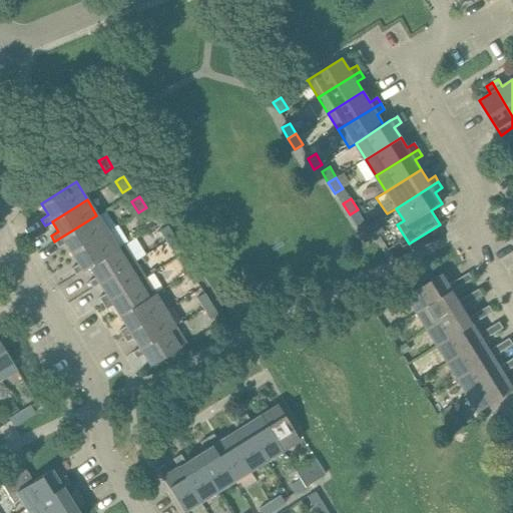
[(146,207),(138,212),(144,223),(152,218),(146,207)]
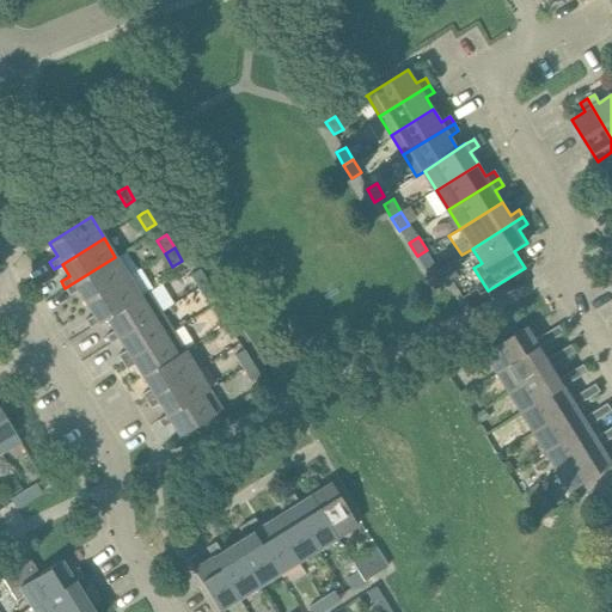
[(424,269),(429,265),(434,263),(427,250),(417,256),(424,269)]
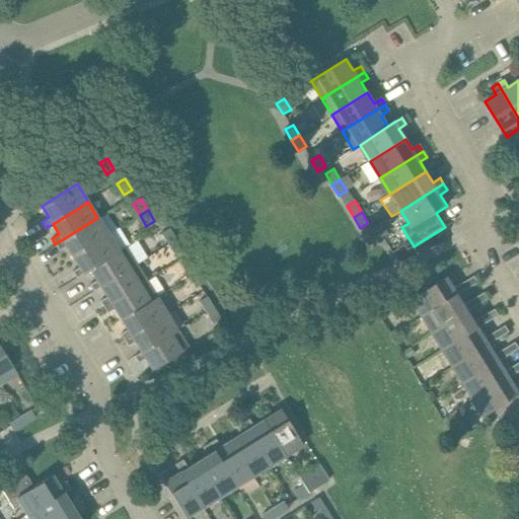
[(73,256),(108,234),(97,218),(55,244),(59,250),(66,246),(73,256)]
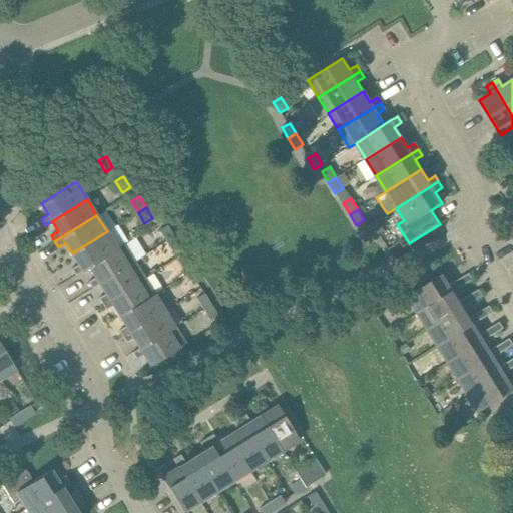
[(376,236),(379,234),(384,231),(377,220),(369,225),(376,236)]
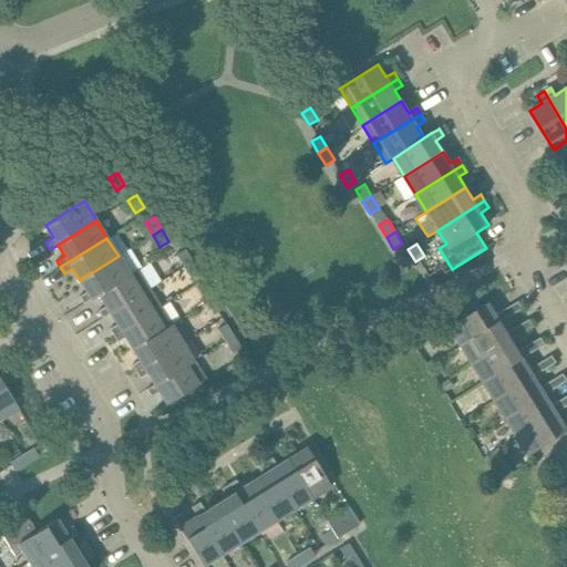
[(184,249),(177,255),(176,255),(183,267),(192,261),(184,249)]
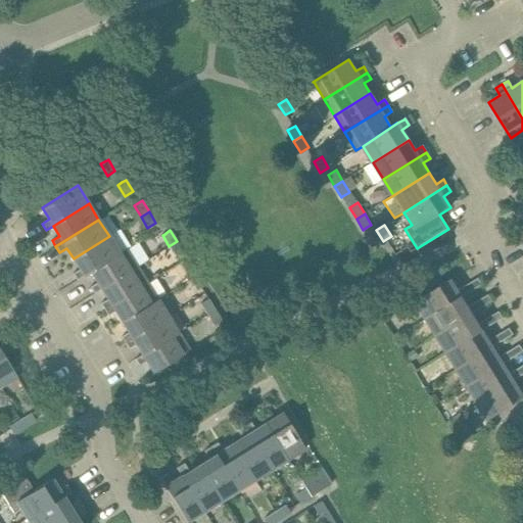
[(91,272),(120,252),(109,236),(74,258),(80,269),(73,274),(77,280),(85,276),(91,272)]
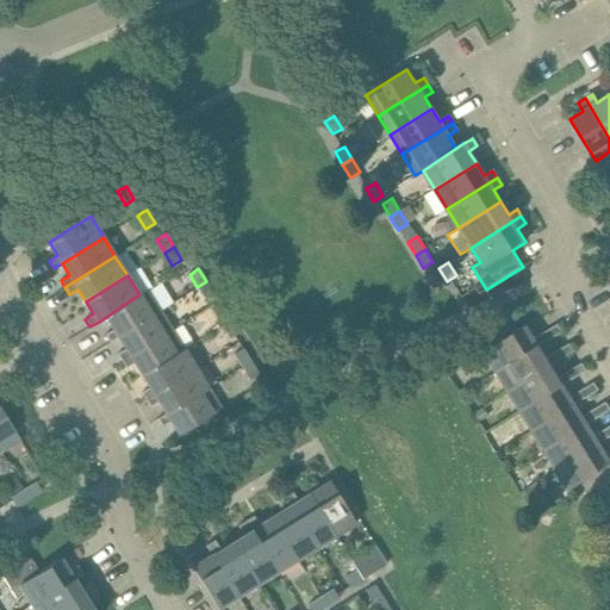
[(215,294),(206,281),(197,287),(205,300),(215,294)]
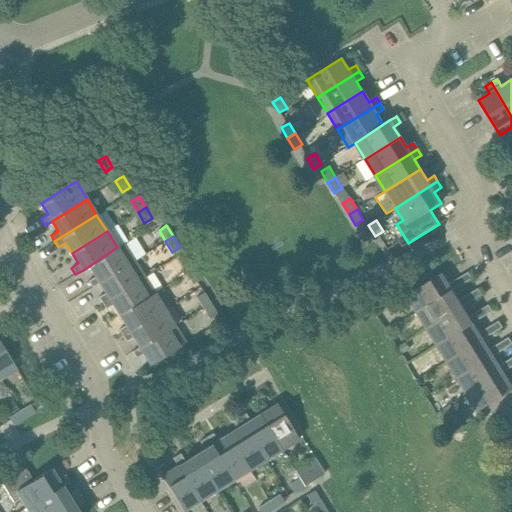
[(88,281),(92,287),(99,283),(134,261),(123,243),(117,247),(89,266),(95,276),(88,281)]
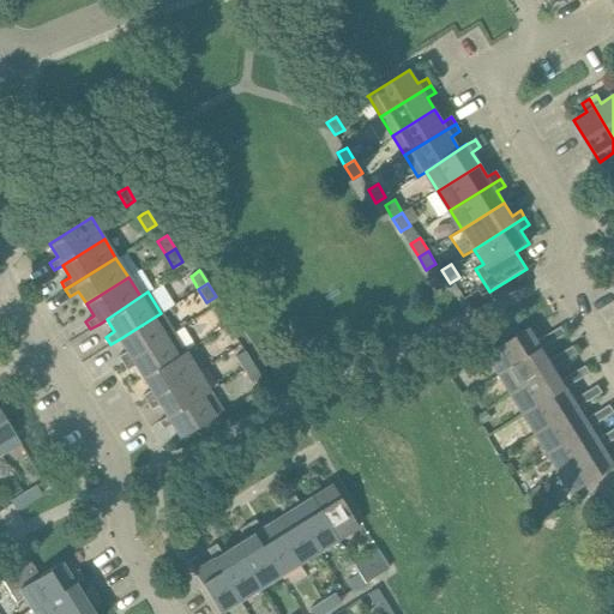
[(215,315),(223,329),(233,323),(224,309),(215,315)]
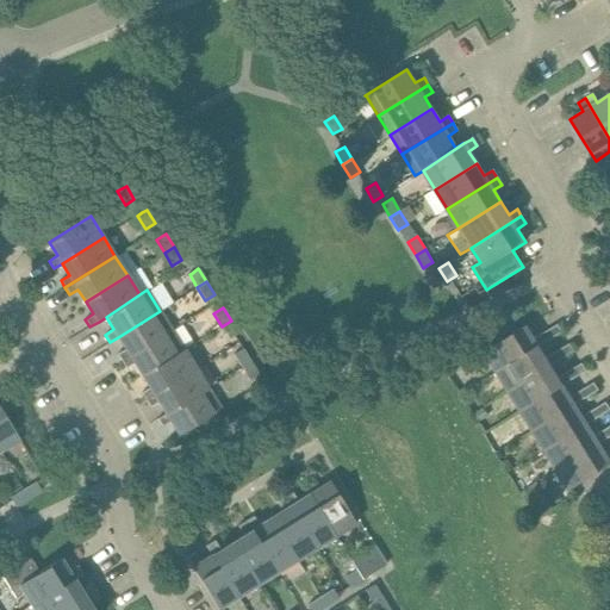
[(122,361),(172,330),(160,311),(118,337),(125,349),(117,354),(122,361)]
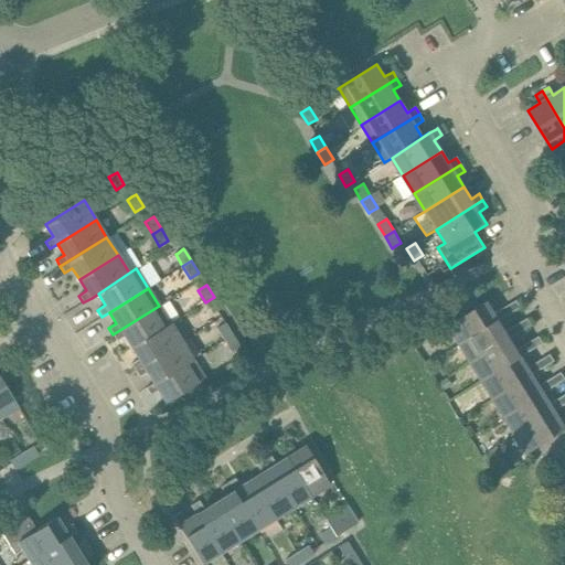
[(214,297),(205,302),(212,313),(221,309),(214,297)]
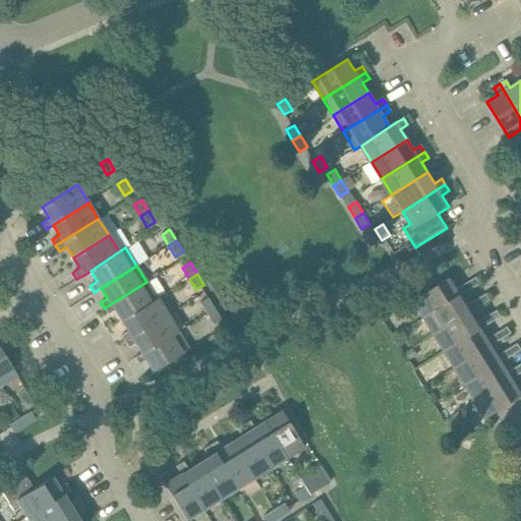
[(413,300),(423,317),(460,296),(480,283),(476,277),(456,289),(449,278),(413,300)]
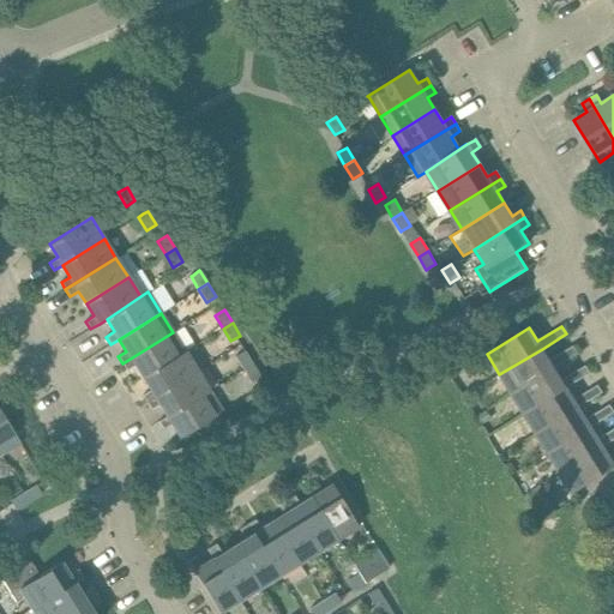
[(143,378),(185,351),(173,332),(122,363),(127,371),(136,366),(143,378)]
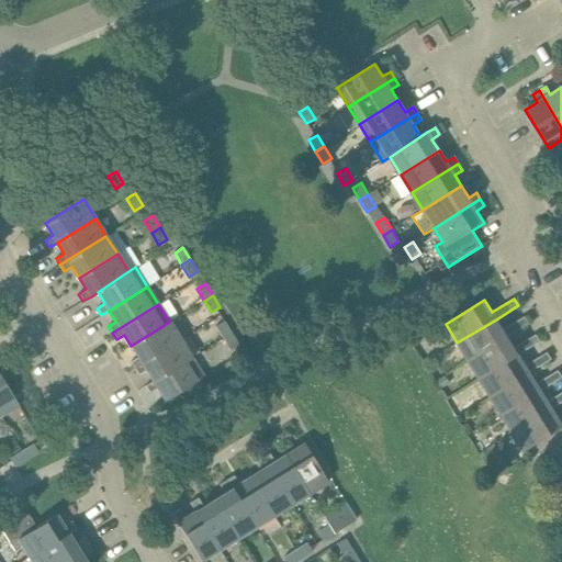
[(457,343),(469,361),(507,337),(529,324),(525,316),(503,330),(496,319),(457,343)]
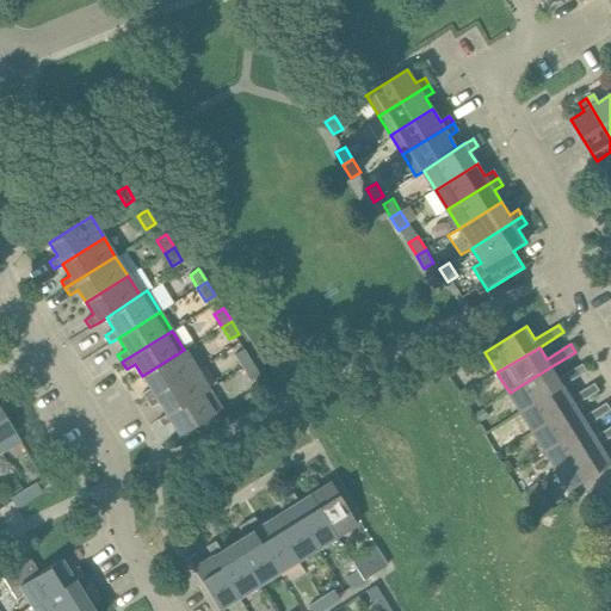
[(146,401),(196,370),(184,350),(142,376),(150,388),(142,394),(146,401)]
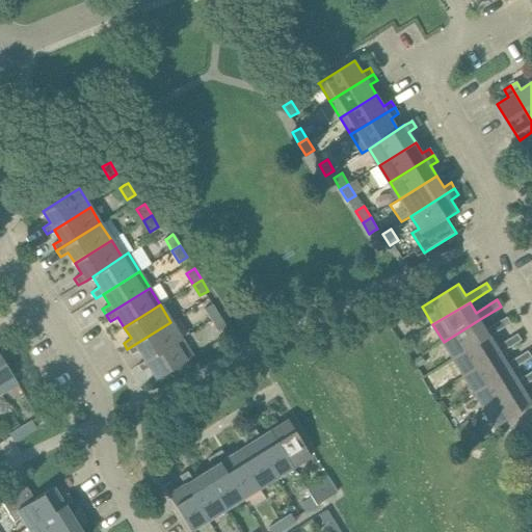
[(219,316),(212,304),(204,310),(211,321),(219,316)]
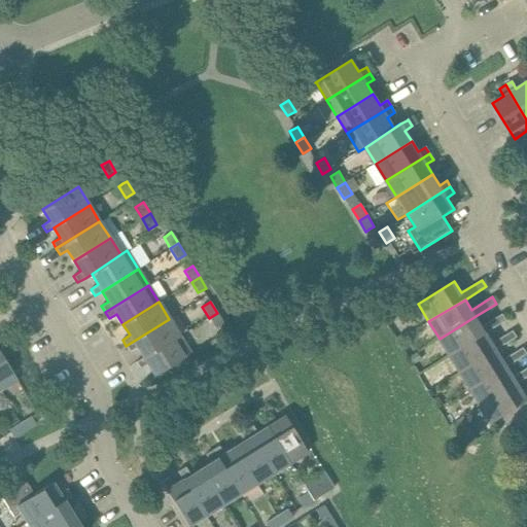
[(217,313),(209,318),(215,328),(215,329),(223,324),(217,313)]
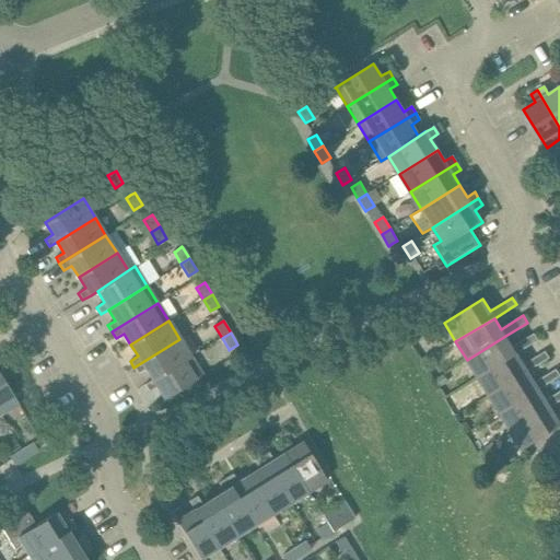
[(478,377),(516,353),(538,340),(534,334),(512,347),(505,336),(467,360),(478,377)]
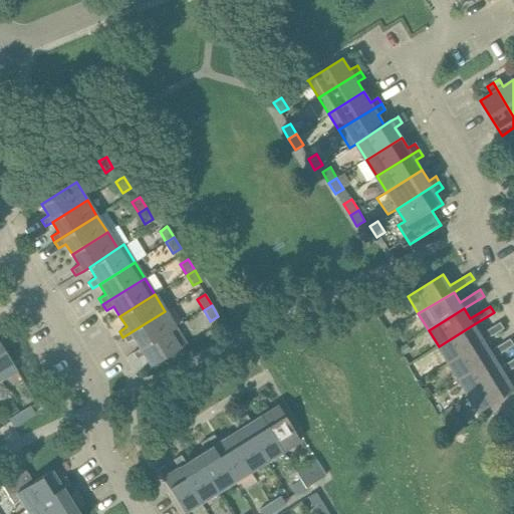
[(140,348),(176,327),(165,311),(122,337),(126,343),(134,338),(140,348)]
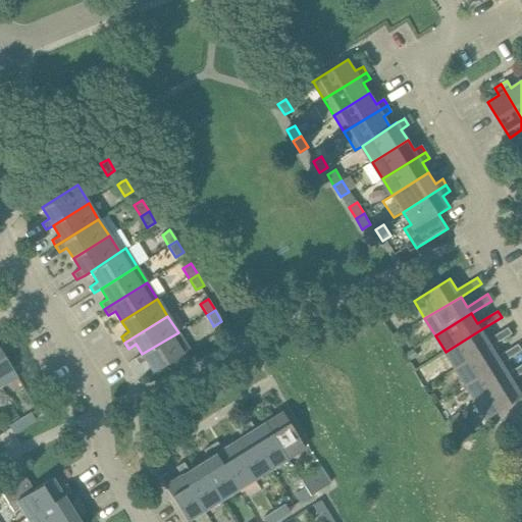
[(446,352),(456,368),(491,347),(512,333),(508,327),(487,340),(481,329),(446,352)]
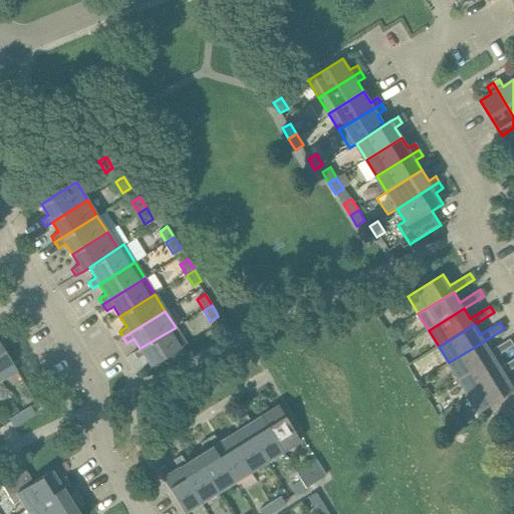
[(176,327),(140,348),(133,353),(137,359),(144,355),(151,366),(186,344),(176,327)]
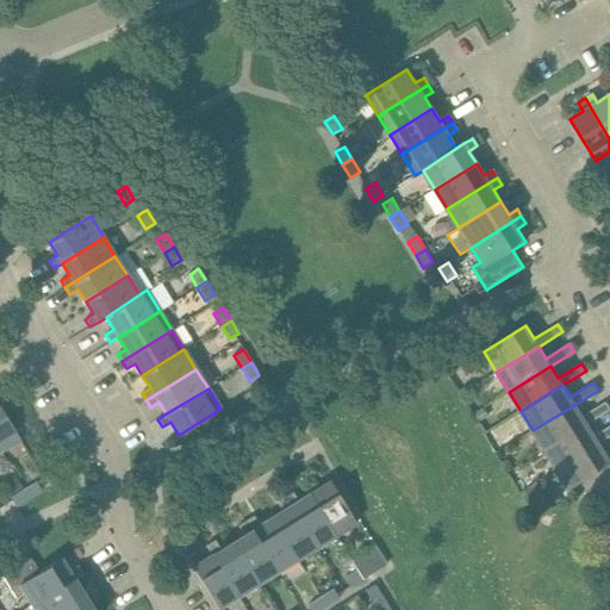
[(533,430),(545,450),(586,424),(609,409),(605,402),(582,417),(574,405),(533,430)]
